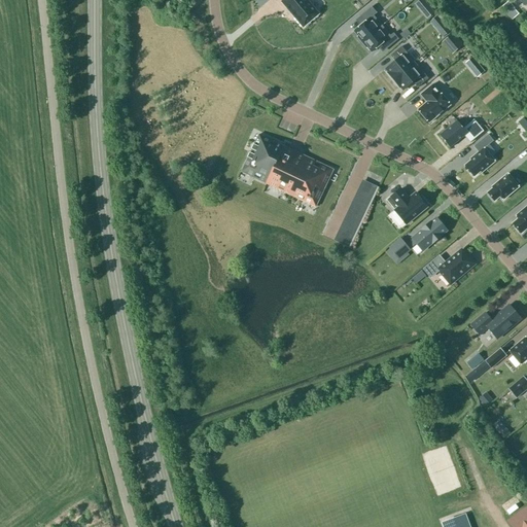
[(308,0),(281,0),(303,26),(319,12),(308,0)]
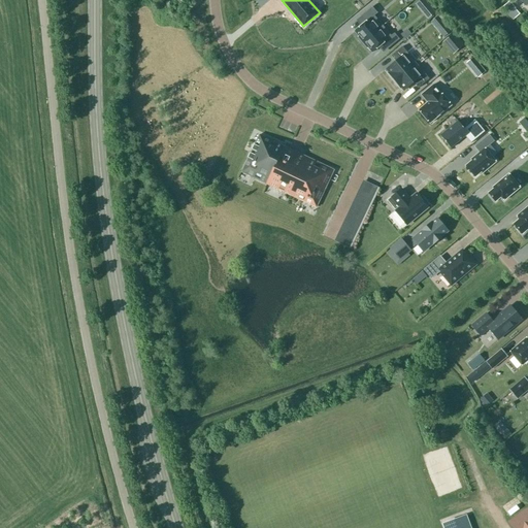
[(424,0),(419,0),(416,4),(428,19),(435,12),(424,0)]
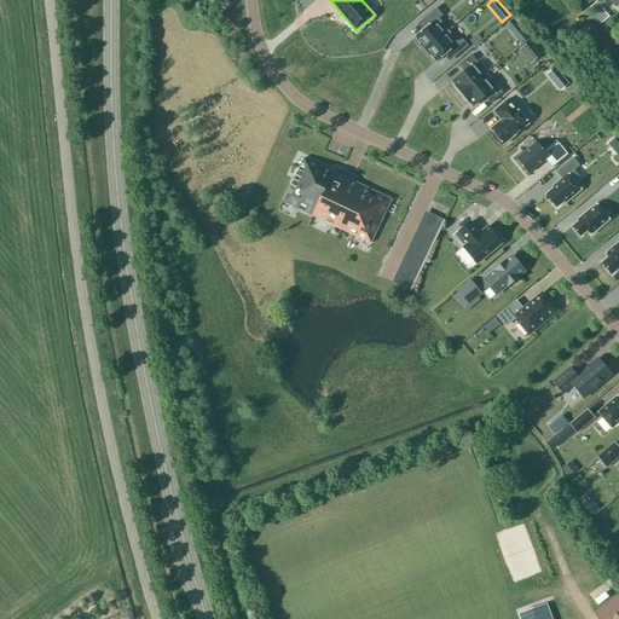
[(596,18),(601,23),(608,16),(603,10),(603,9),(597,0),(588,7),(596,18)]
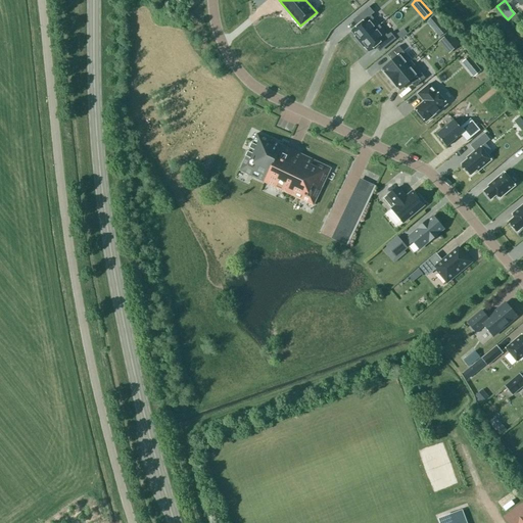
[(374,12),(369,6),(357,17),(361,22),(351,31),(355,36),(354,37),(359,42),(379,26),(371,15),(374,12)]
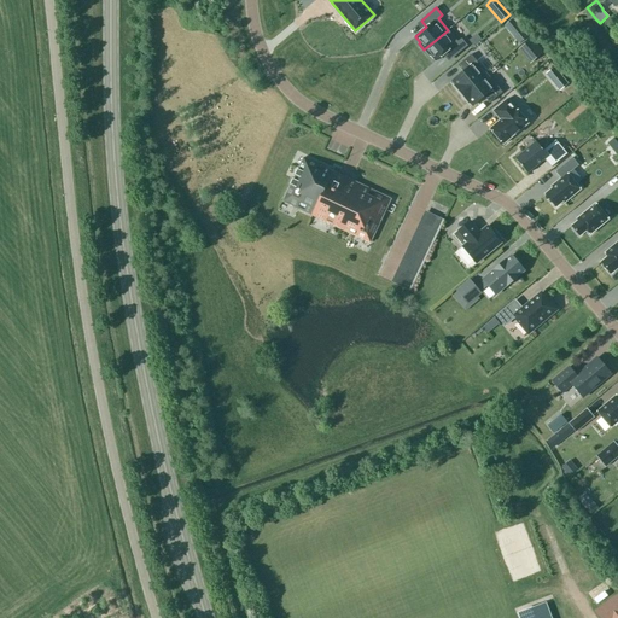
[(458,41),(448,30),(424,50),(430,56),(435,60),(447,51),(453,58),(467,46),(461,39),(458,41)]
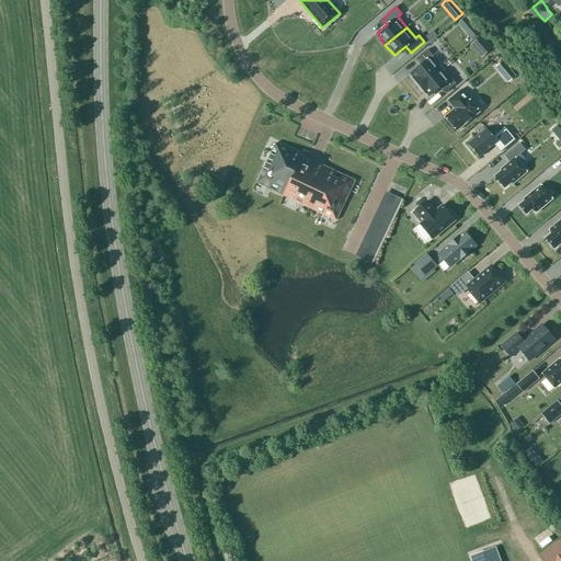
[(433,31),(426,36),(430,41),(436,35),(433,31)]
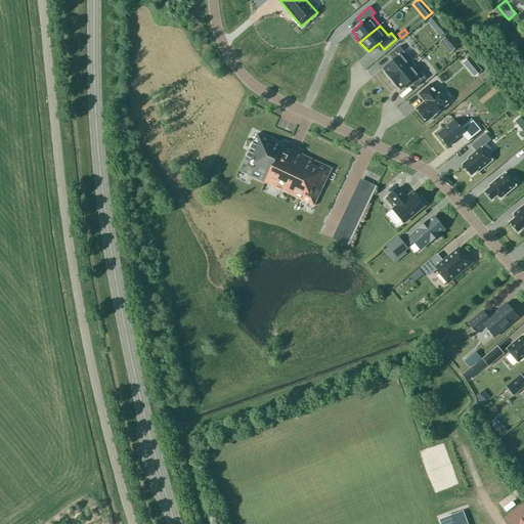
[(449,32),(444,36),(454,48),(460,44),(449,32)]
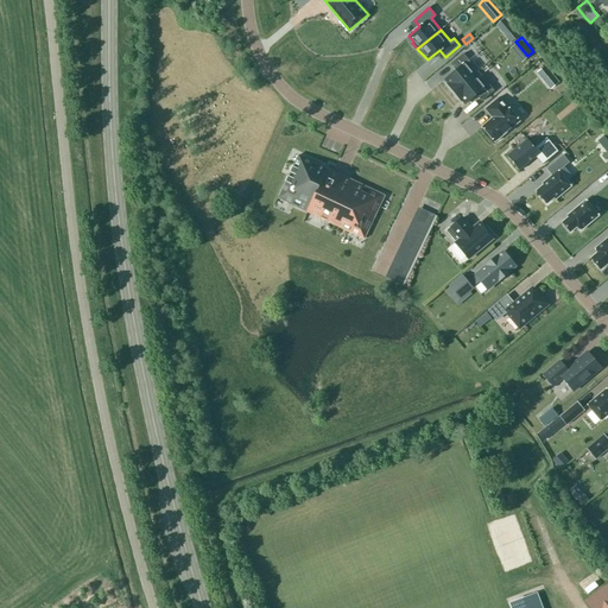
[(454,93),(479,73),(463,54),(450,64),(456,70),(445,80),(449,83),(448,84),(454,93)]
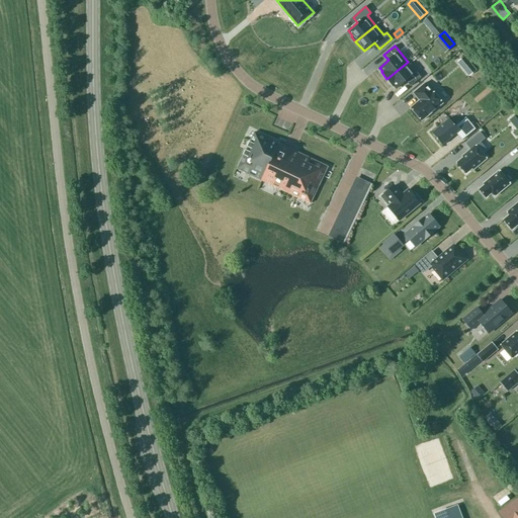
[(421,77),(408,62),(386,79),(393,86),(394,85),(397,88),(406,81),(411,86),(421,77)]
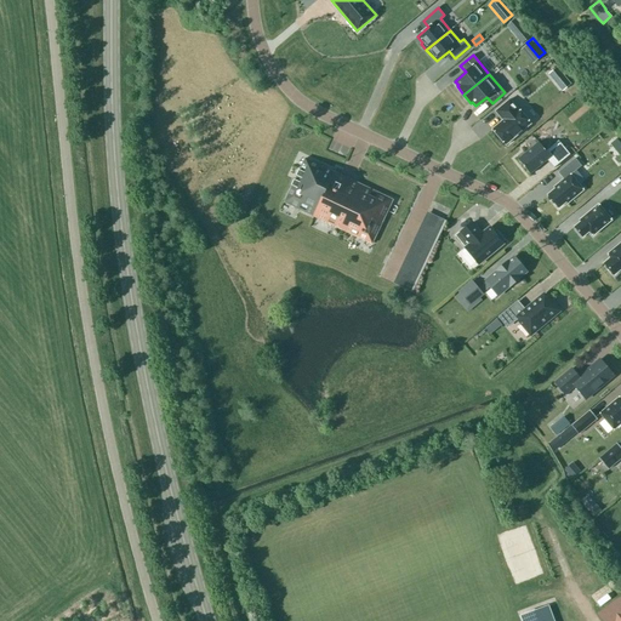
[(530,124),(510,100),(495,112),(502,120),(493,129),(506,144),(530,124)]
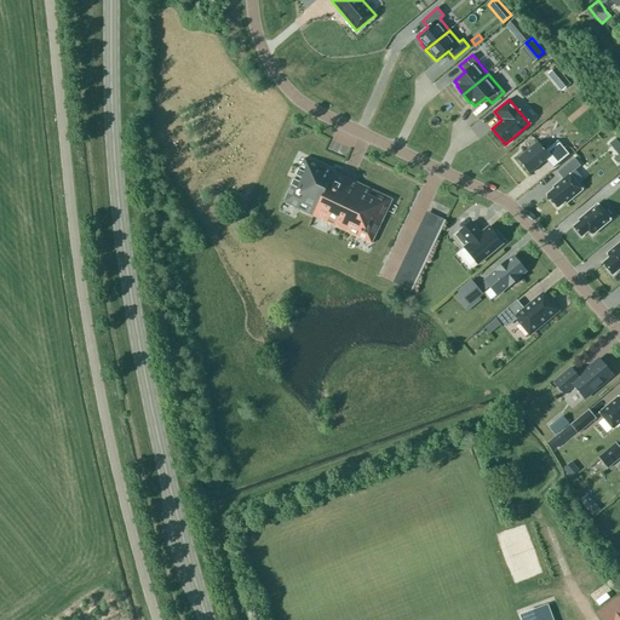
[(569,154),(557,141),(545,150),(538,142),(517,159),(529,173),(546,160),(552,167),(569,154)]
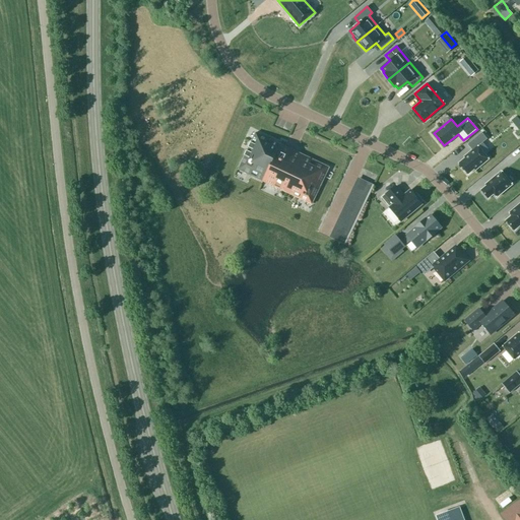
[(250,141),(248,146),(247,150),(246,149),(244,154),(245,154),(238,169),(311,203),(329,167),(255,132),(251,141),(250,141)]
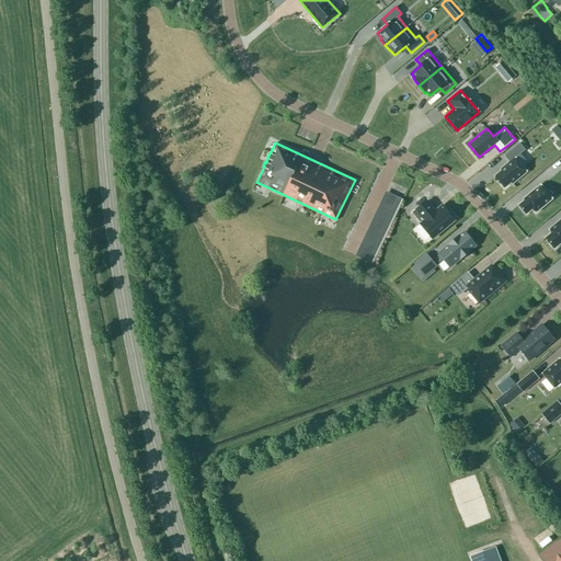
[(513,183),(526,172),(515,158),(525,150),(519,142),(503,156),(508,162),(501,170),(502,171),(494,176),(504,187),(512,182),(513,183)]
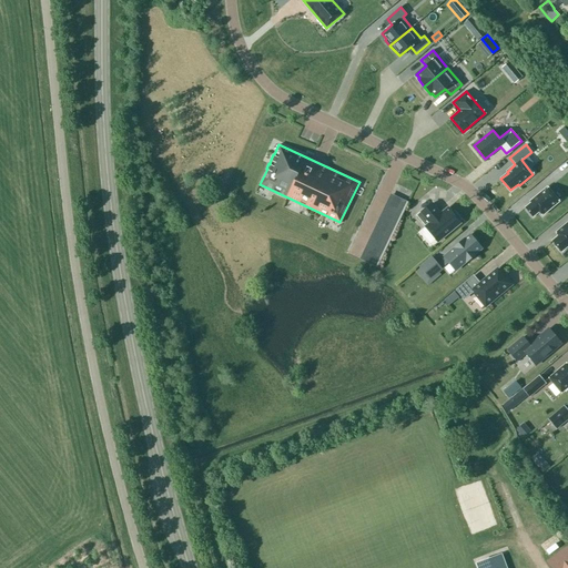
[(531,202),(525,208),(533,216),(539,212),(543,215),(559,202),(547,188),(530,201),(531,202)]
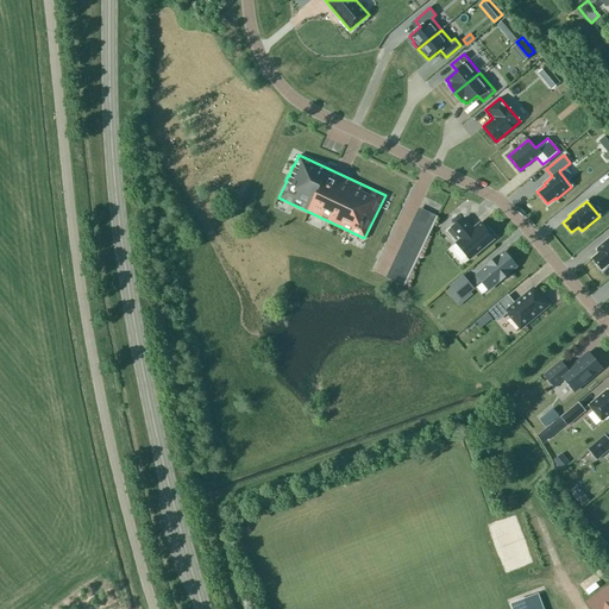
[(463,218),(447,231),(457,243),(456,243),(470,259),(494,239),(491,238),(494,236),(489,230),(487,231),(479,224),(472,230),(463,218)]
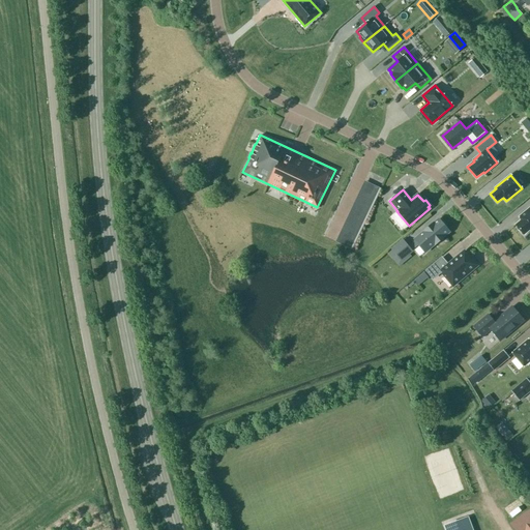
[(521,219),(516,225),(524,235),(529,230),(529,207),(519,216),(521,219)]
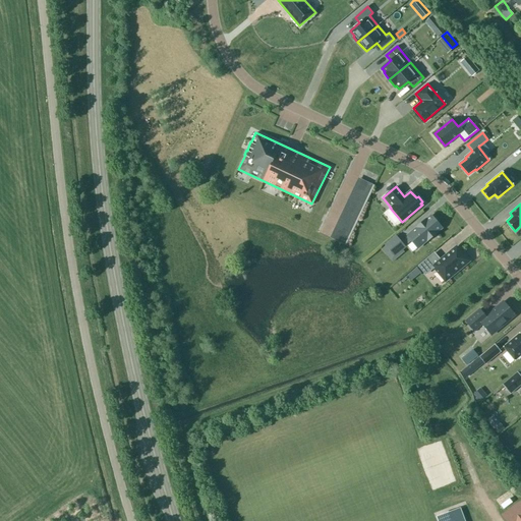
[(442,228),(430,216),(407,235),(417,247),(442,228)]
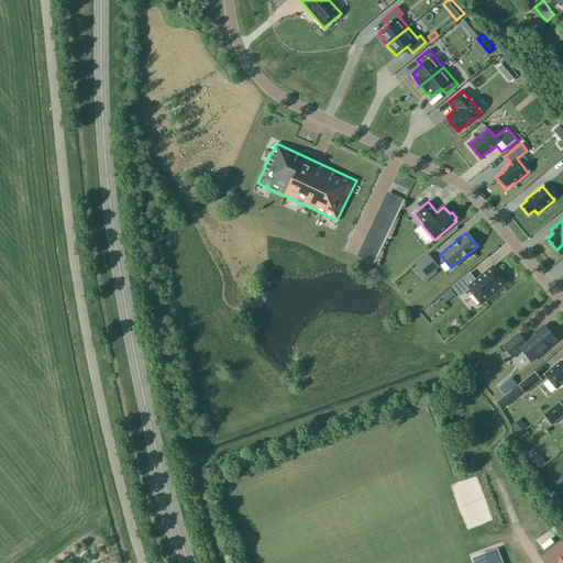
[(428,253),(415,264),(426,277),(439,267),(428,253)]
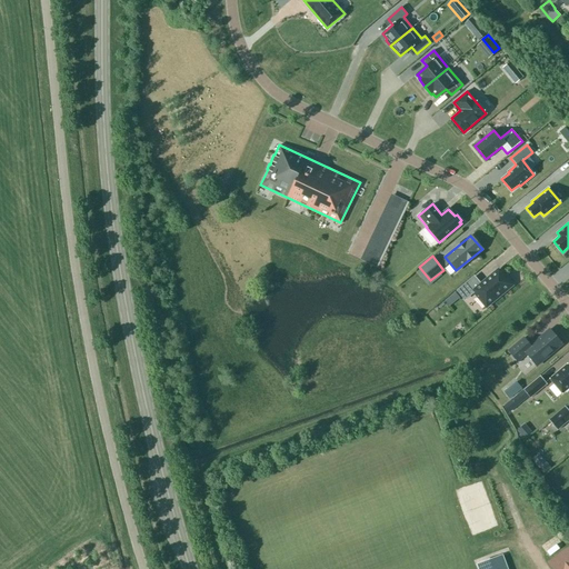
[(465,299),(473,291),(486,307),(512,285),(505,276),(503,277),(498,270),(480,285),(475,277),(458,290),(465,299)]
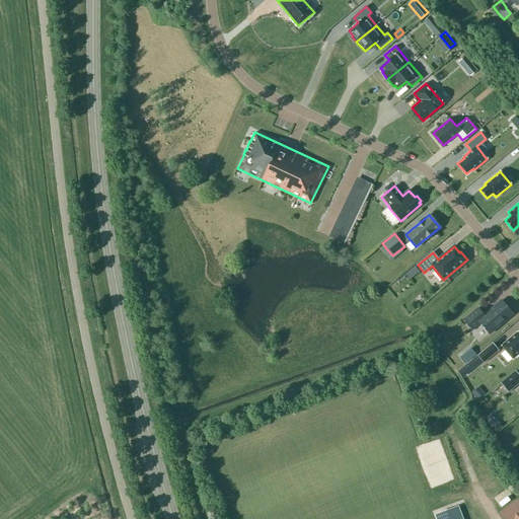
[(463,319),(471,329),(480,322),(490,334),(513,314),(501,300),(484,315),(477,308),(463,319)]
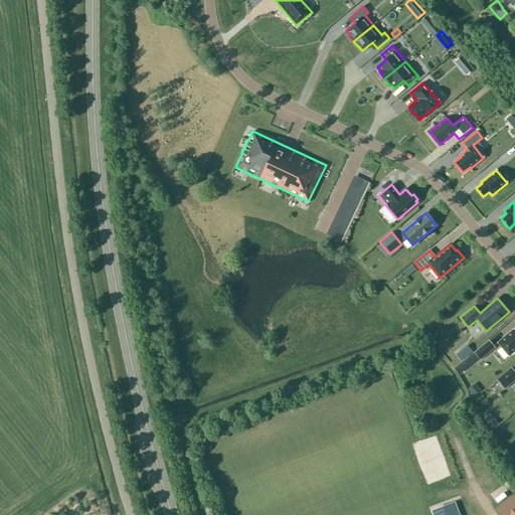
[(514,332),(513,330),(498,342),(509,356),(514,351),(514,332)]
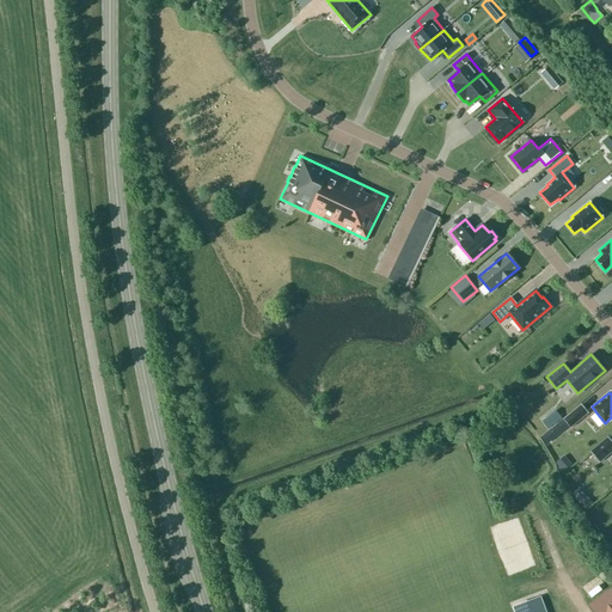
[(570,428),(588,412),(581,404),(563,420),(568,424),(570,428)]
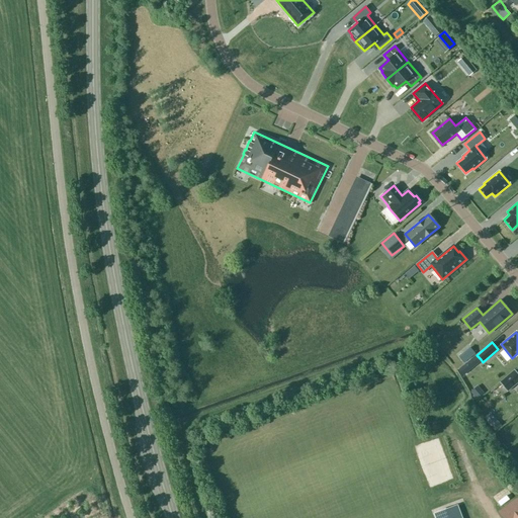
[(477,355),(458,370),(462,374),(481,359),(477,355)]
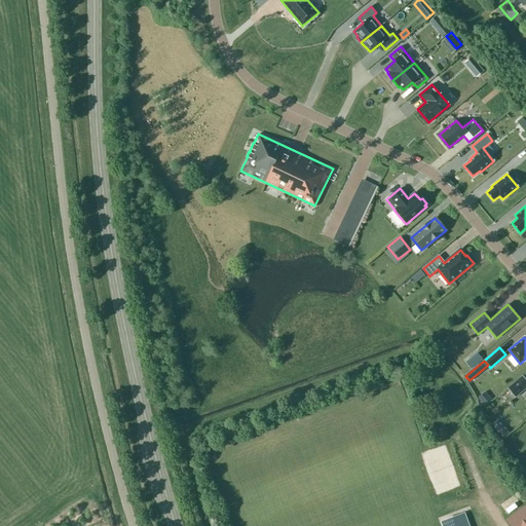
[(516,399),(525,388),(525,379),(522,375),(506,388),(516,399)]
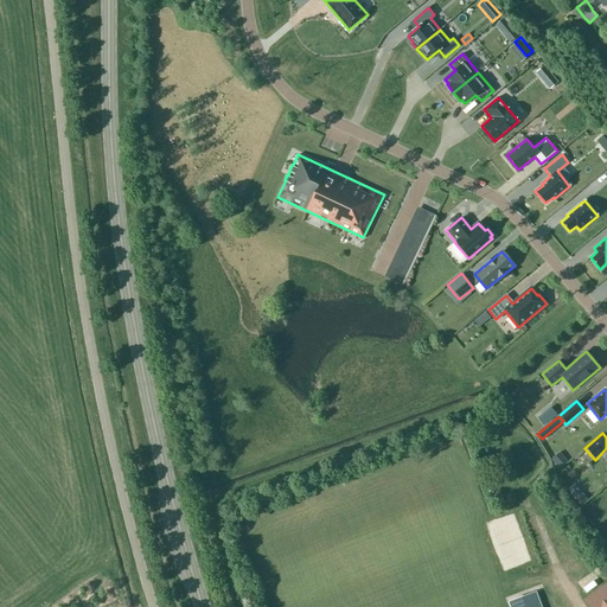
[(563,457),(555,462),(558,466),(566,460),(563,457)]
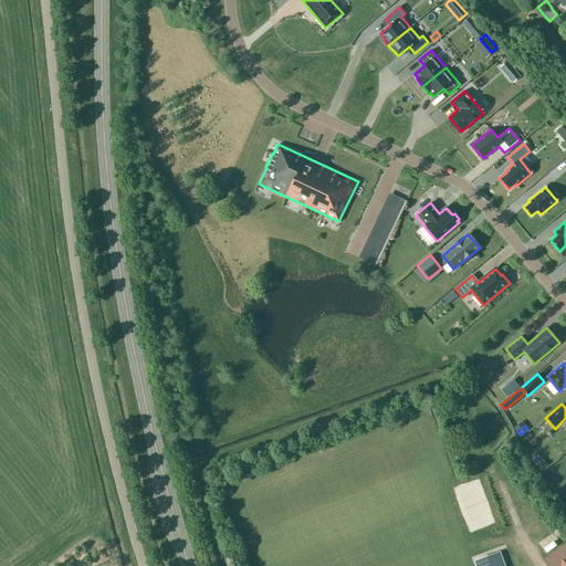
[(540,468),(547,462),(537,448),(530,453),(540,468)]
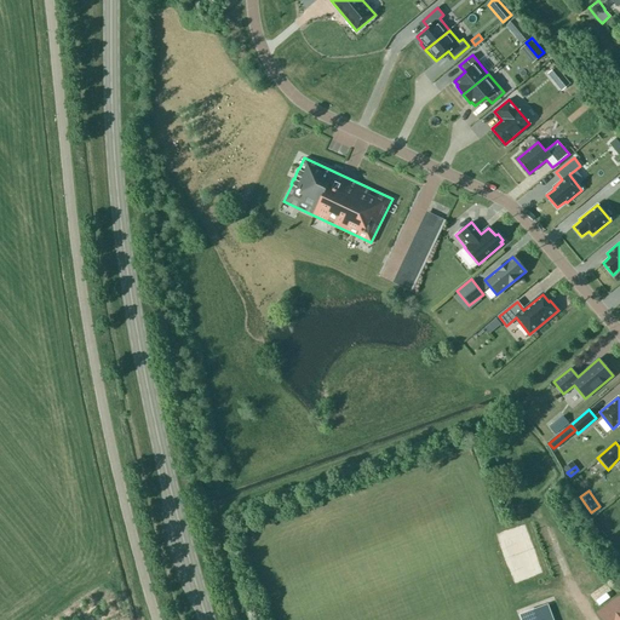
[(523,527),(504,530),(510,560),(529,556),(523,527)]
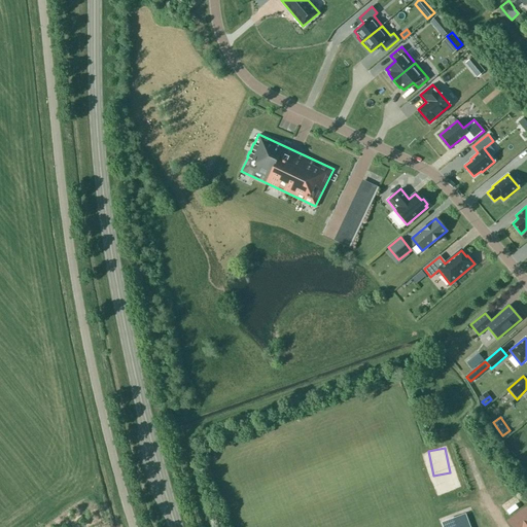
[(526,526),(526,508),(526,507),(507,521),(512,526),(526,526)]
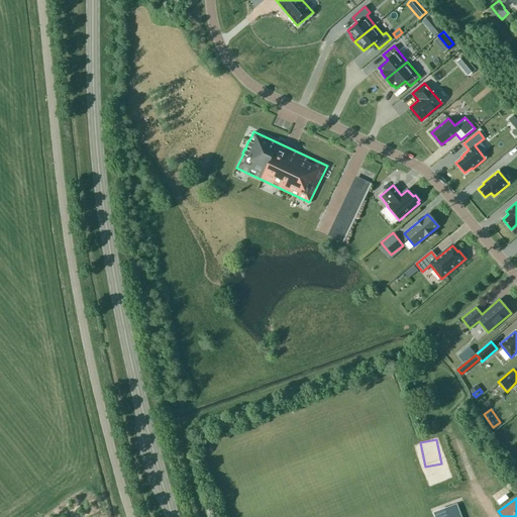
[(460,516),(456,505),(442,510),(439,511),(441,516),(460,516)]
